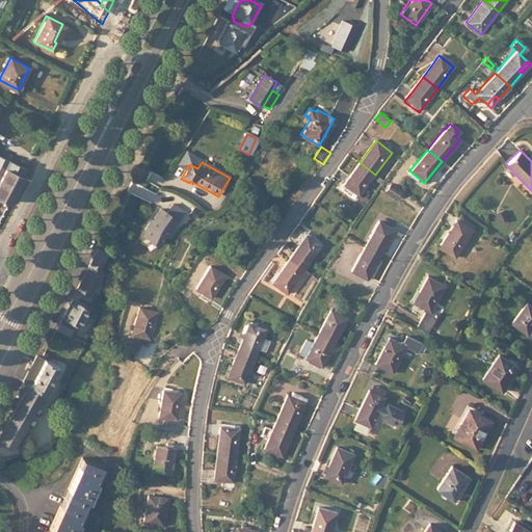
[(375,175),(360,162),(344,184),(347,187),(357,195),(360,196),(375,175)]
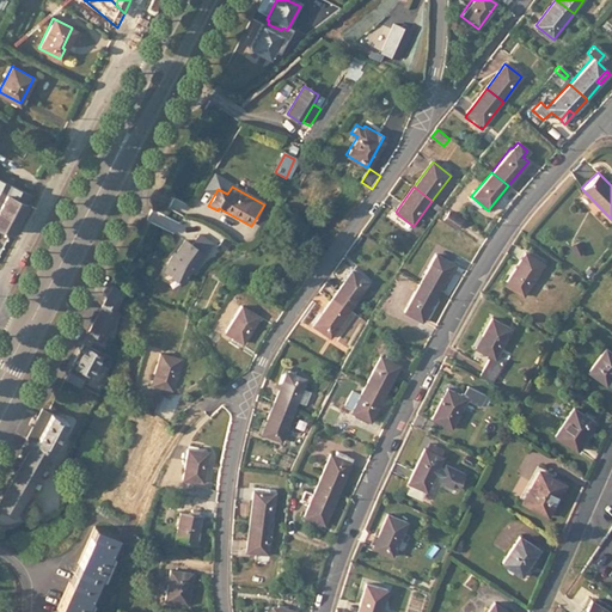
[(0,203),(0,222),(13,231),(28,202),(6,190),(0,203)]
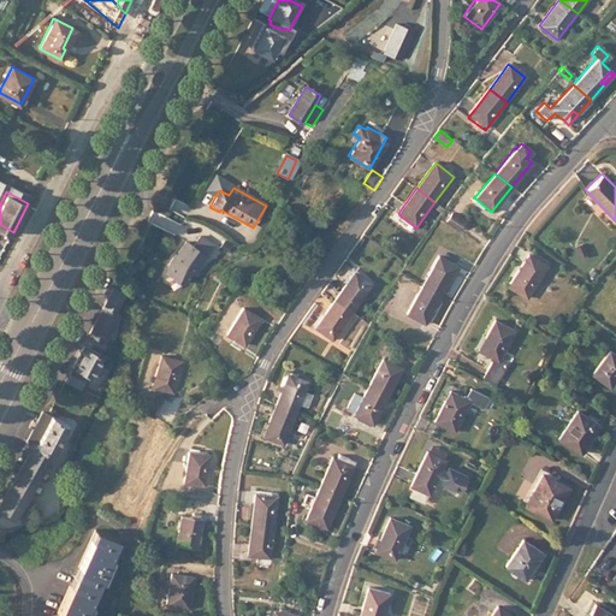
[(480,208),(483,205),(474,197),(471,201),(480,208)]
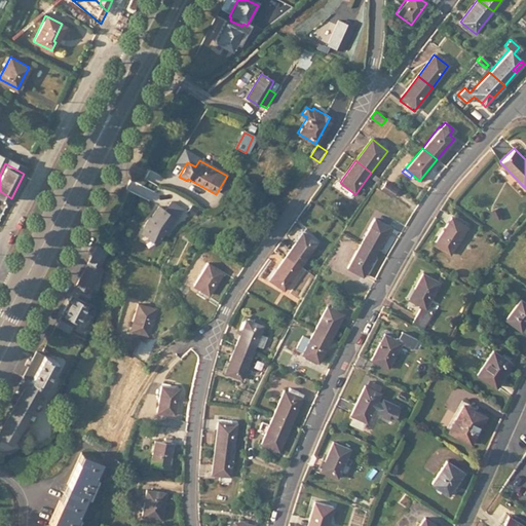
[(371,180),(377,184),(380,179),(374,174),(371,180)]
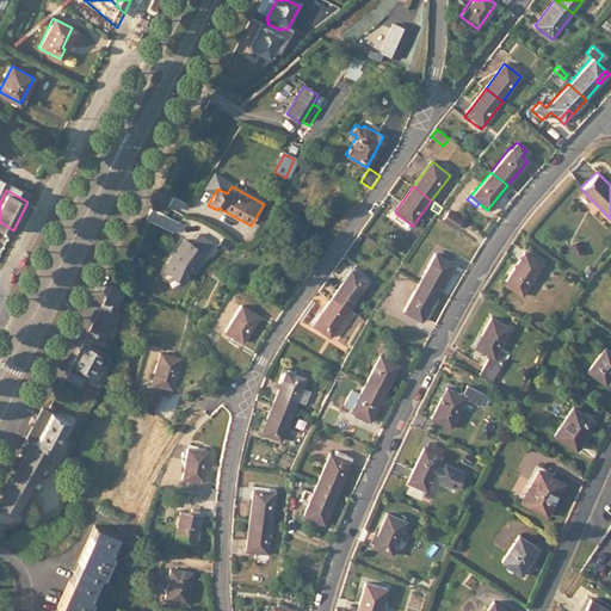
[(454,228),(458,221),(448,213),(442,220),(454,228)]
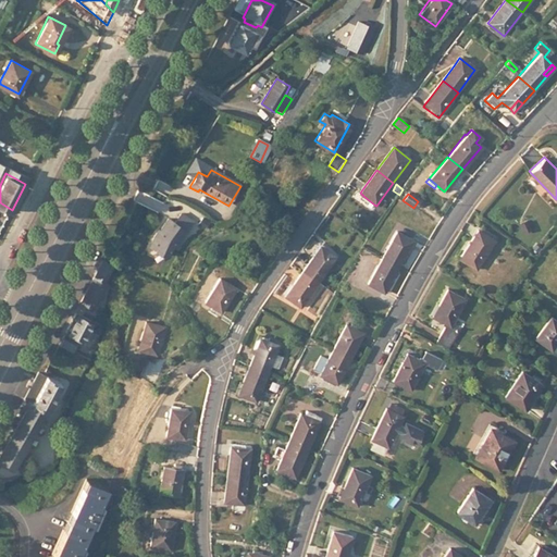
[(374,205),(363,196),(361,198),(369,205),(367,206),(371,209),(374,205)]
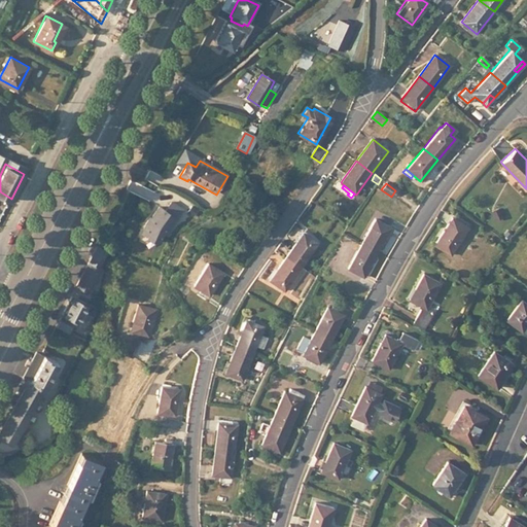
[(177,221),(185,210),(173,203),(168,211),(161,207),(153,219),(152,218),(148,225),(144,234),(150,237),(149,239),(161,244),(166,235),(169,236),(173,226),(177,221)]
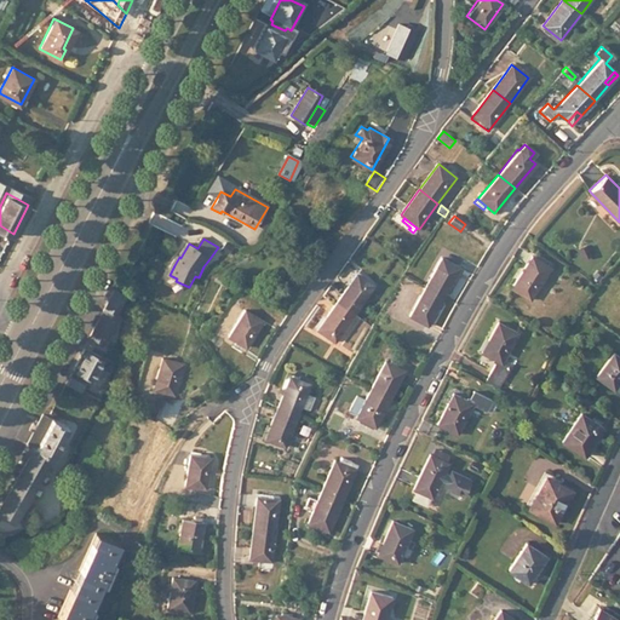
[(522,286),(520,288),(533,296),(550,267),(532,256),(517,277),(514,276),(510,282),(514,283),(515,281),(522,286)]
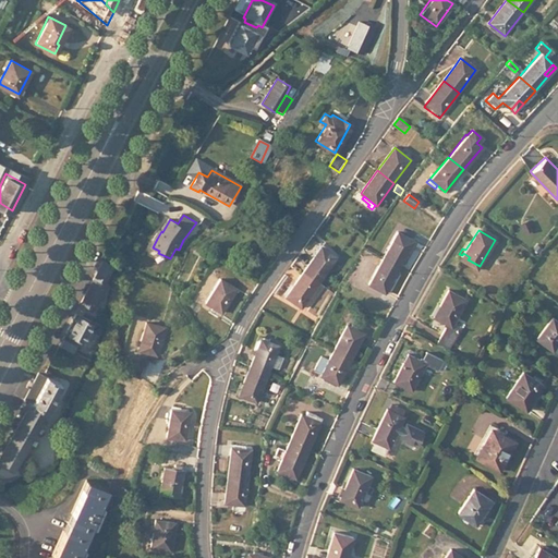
[(381,258),(398,267),(412,242),(396,232),(380,258),(381,258)]
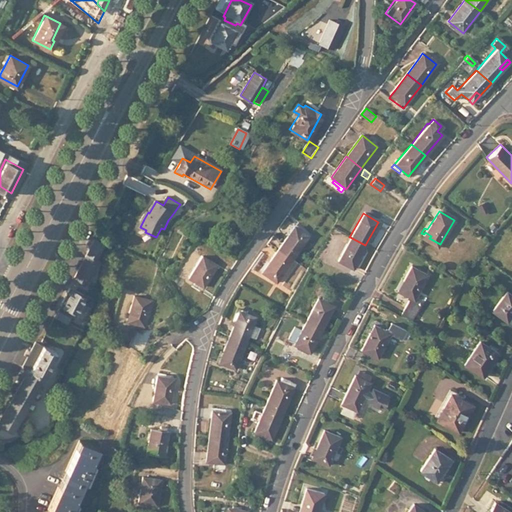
[(279,250),(293,260),(309,238),(295,227),(279,250)]
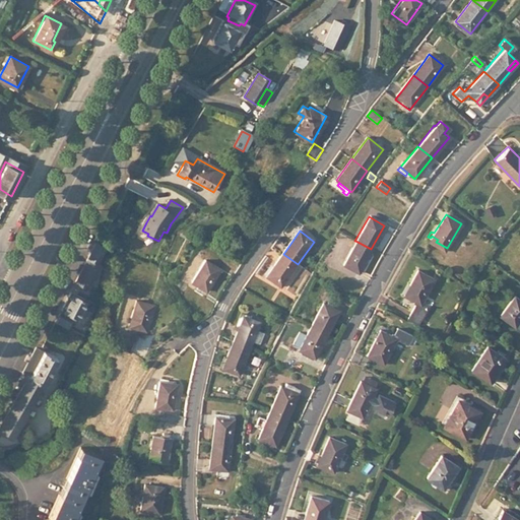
[(358,273),(371,249),(355,241),(354,241),(341,264),(358,273)]
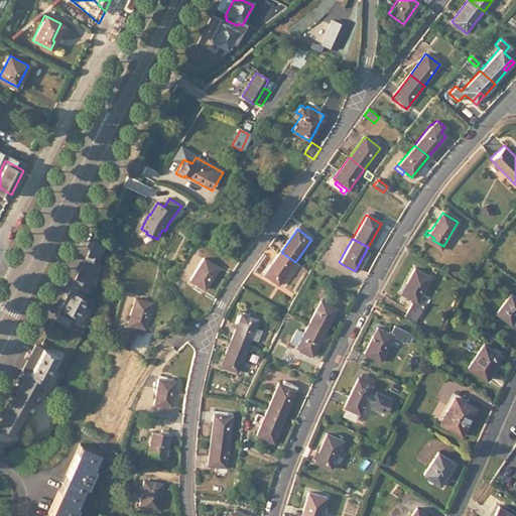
[(94,263),(102,246),(95,242),(86,258),(94,263)]
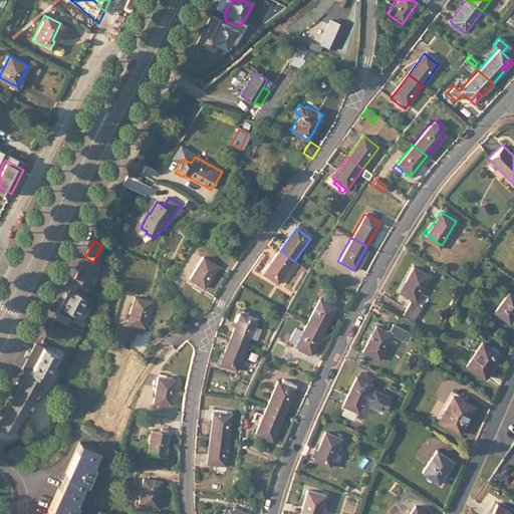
[(279,283),(294,261),(280,251),(264,273),(279,283)]
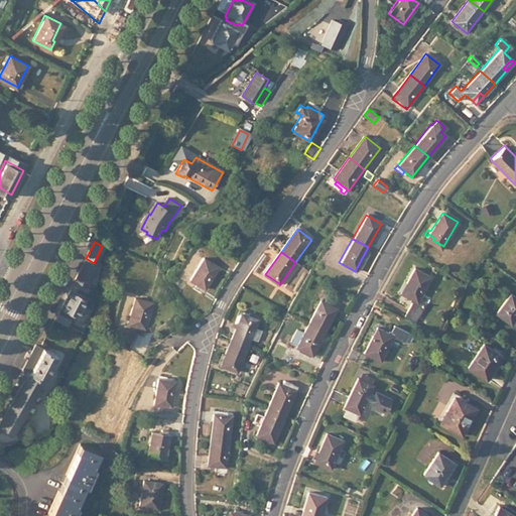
[(189,281),(197,285),(205,290),(219,267),(203,258),(189,281)]
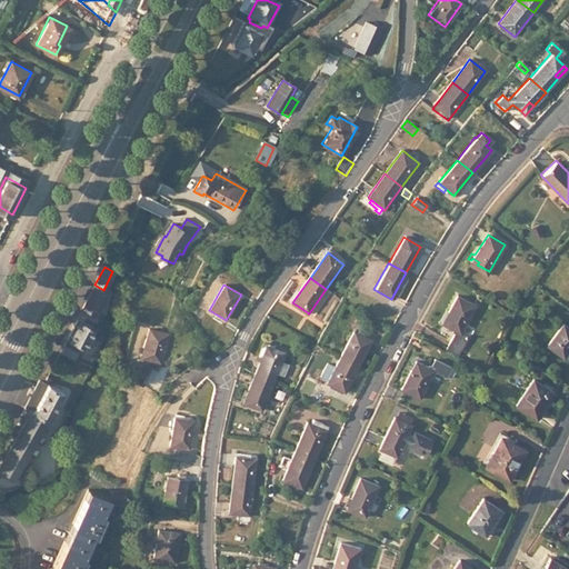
[(99,293),(92,289),(79,316),(89,321),(100,300),(97,298),(99,293)]
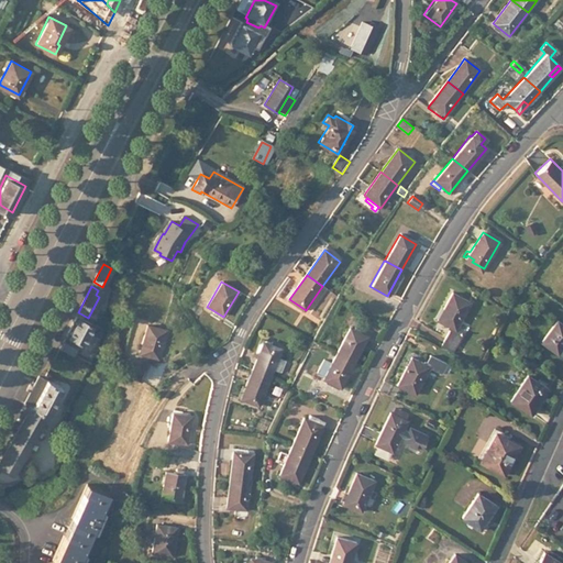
[(448,326),(439,343),(453,351),(462,332),(455,328),(470,301),(452,291),(443,308),(445,310),(440,321),(448,326)]
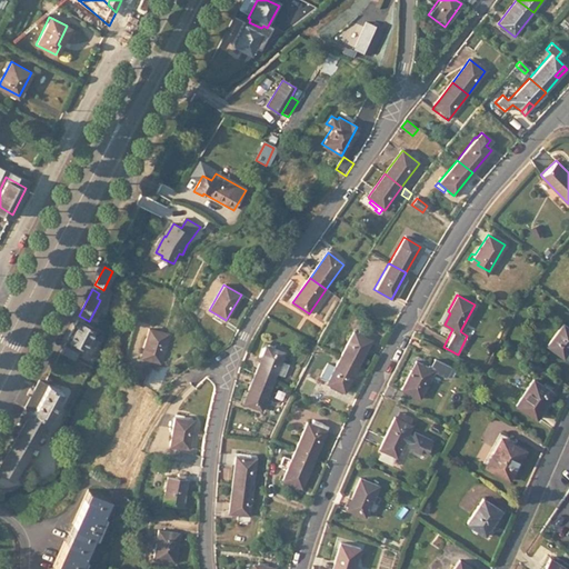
[(77,320),(67,340),(82,348),(87,337),(91,329),(77,320)]
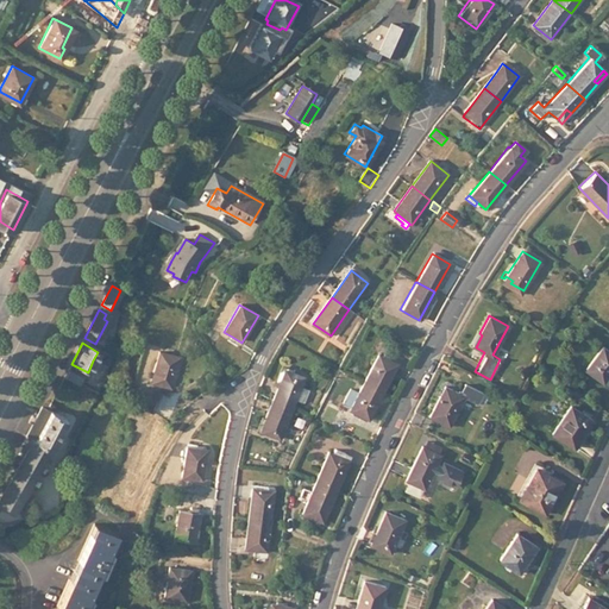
[(602,381),(608,371),(608,351),(603,346),(585,368),(602,381)]
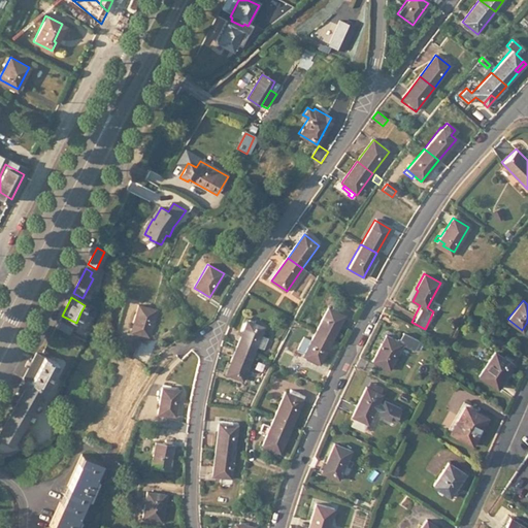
[(80,312),(93,319),(96,310),(85,305),(80,312)]
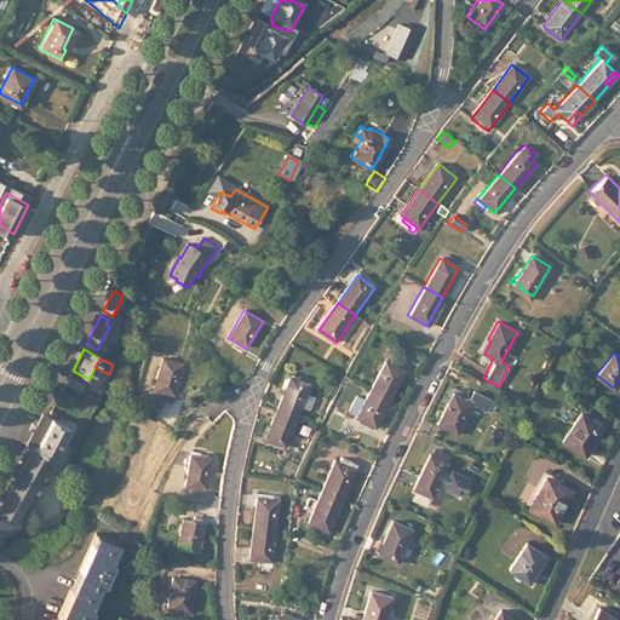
[(174,396),(183,365),(162,359),(154,386),(162,389),(161,392),(174,396)]
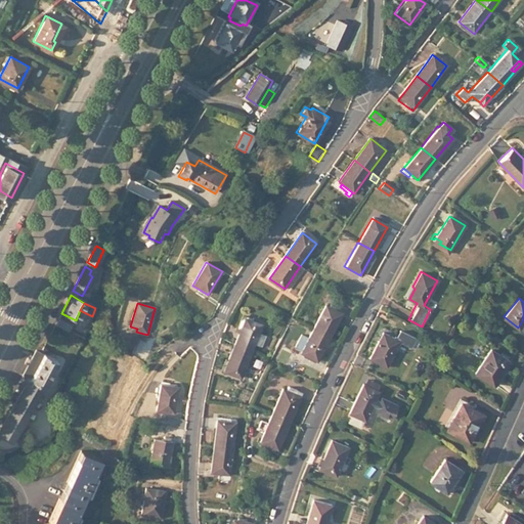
[(312,329),(330,337),(342,313),(324,305),(312,329)]
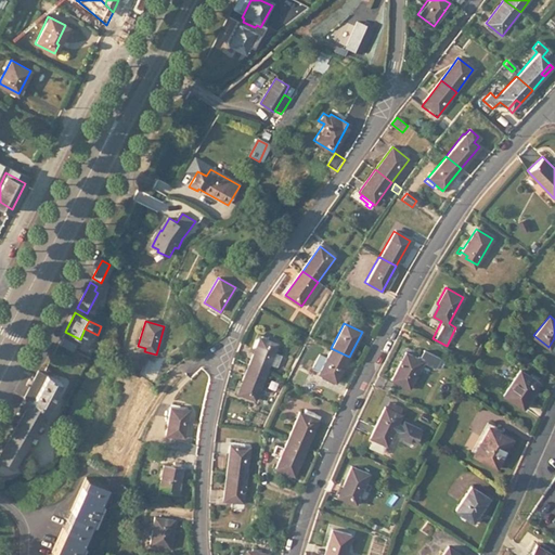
[(248,364),(265,372),(276,344),(259,337),(248,364)]
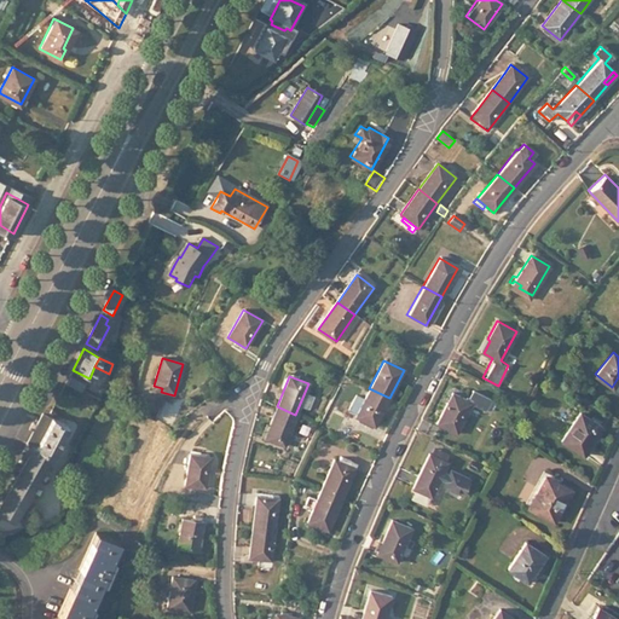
[(68,377),(64,386),(79,393),(82,385),(68,377)]
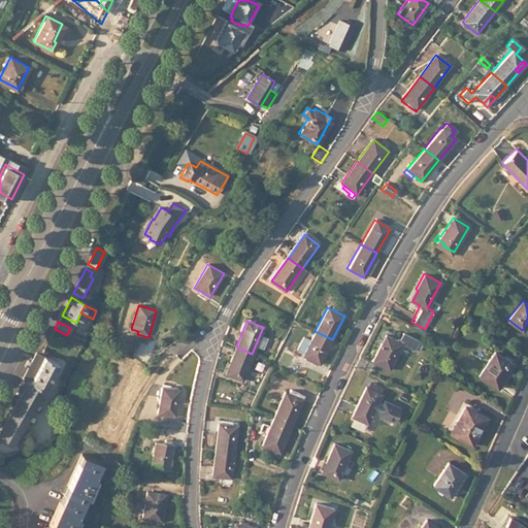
[(320,364),(332,339),(315,331),(310,340),(303,337),(297,351),(304,354),(303,356),(320,364)]
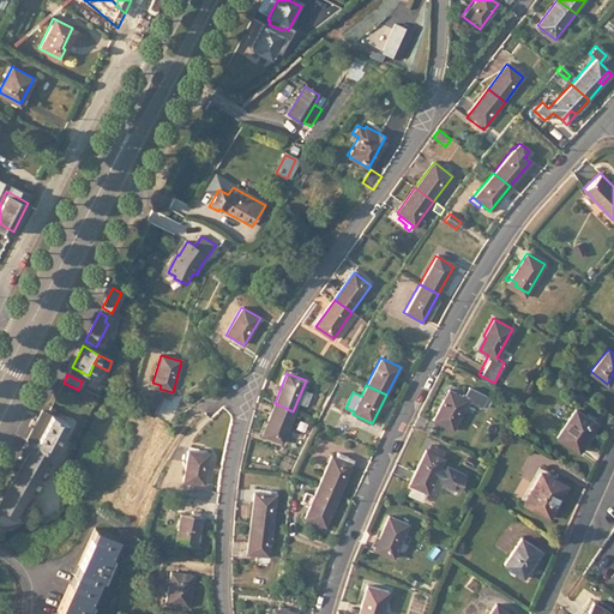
[(434,420),(437,421),(455,429),(470,398),(483,404),(487,396),(470,387),(464,396),(453,391),(447,403),(444,401),(434,420)]
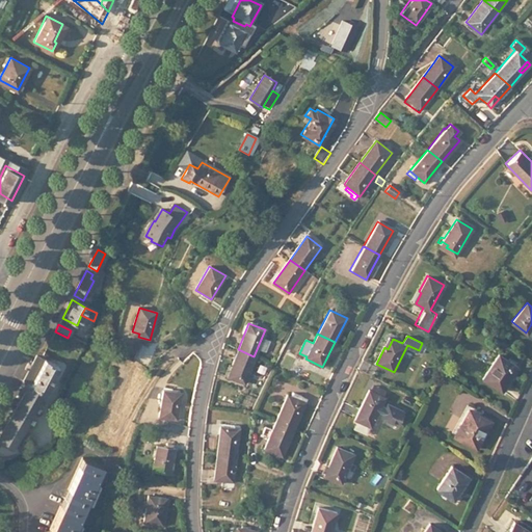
[(134,358),(147,369),(157,356),(153,352),(155,350),(152,347),(150,350),(144,346),(134,358)]
